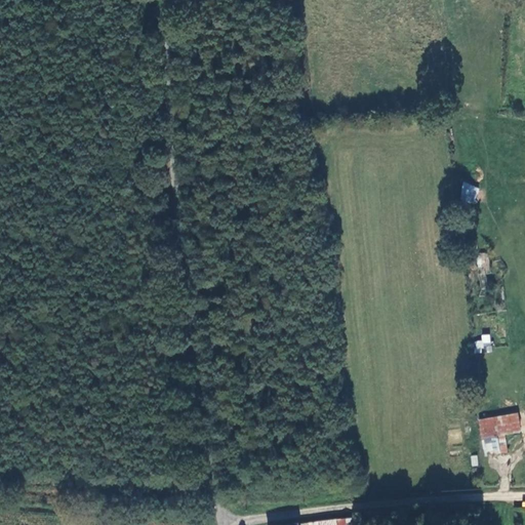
[(459,201),(475,204),(479,186),(462,183),(459,201)]
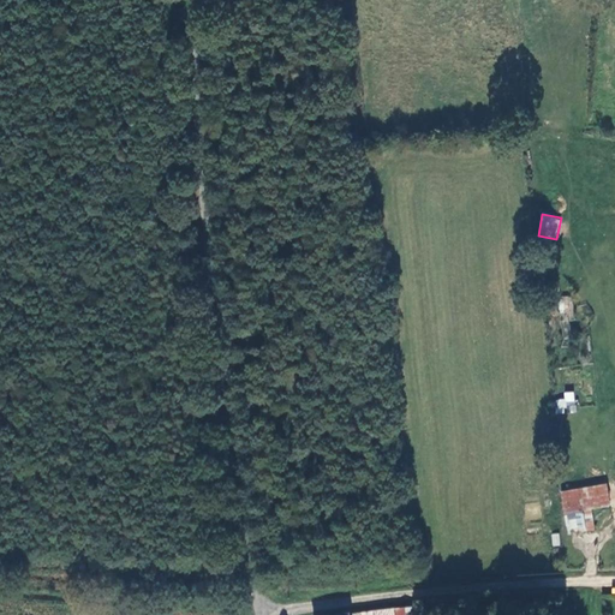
[(573,316),(573,296),(560,296),(559,315),(573,316)]
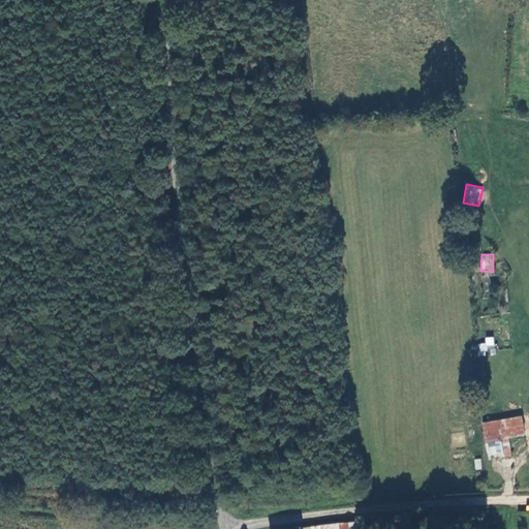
[(486,345),(494,345),(494,336),(486,337),(486,345)]
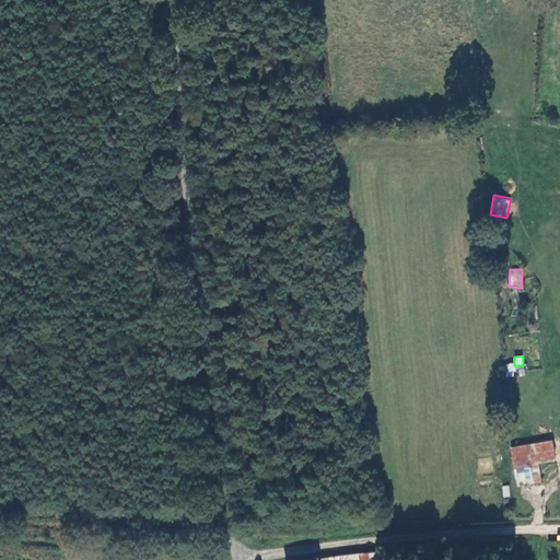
[(506,376),(515,375),(514,363),(505,363),(506,376)]
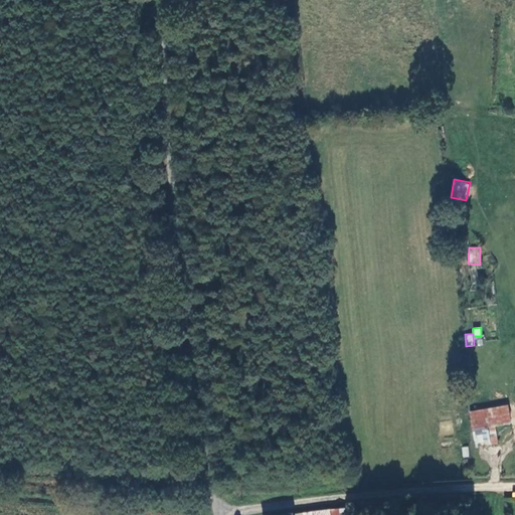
[(471,411),(477,447),(499,442),(496,424),(512,421),(508,404),(471,411)]
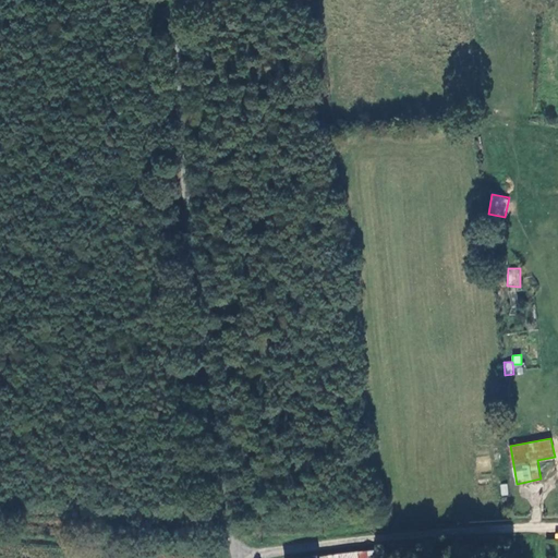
All buildings are outlined.
